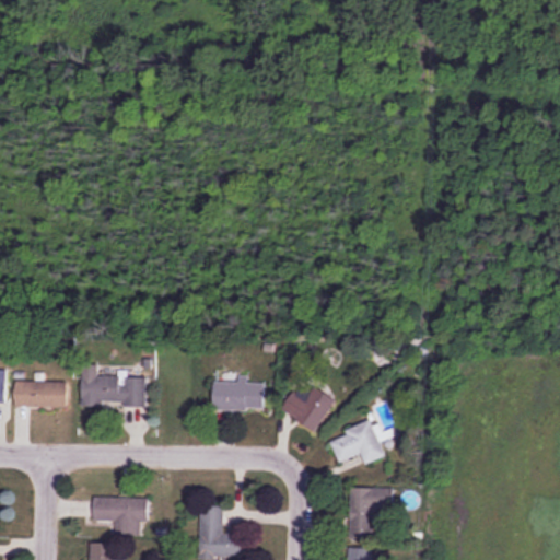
[(83,366),(83,407),(147,407),(147,376),(98,376),(98,366),(83,366)]
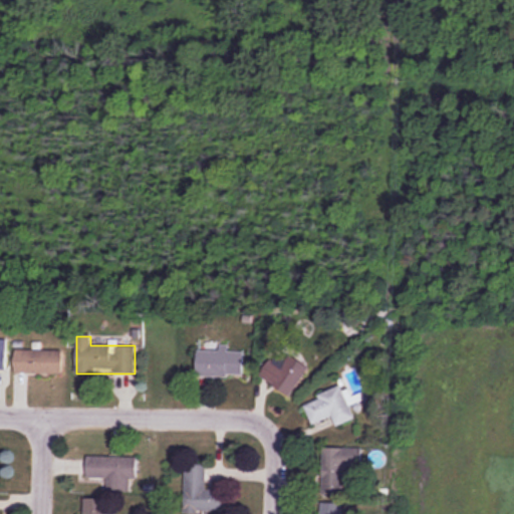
[(289,397),(309,367),(280,347),(260,376),(289,397)]
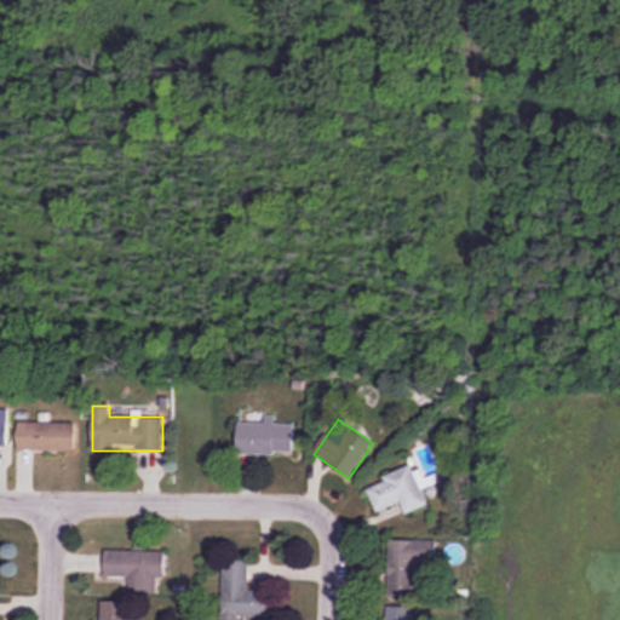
[(18,452),(76,452),(76,423),(18,423),(18,452)]
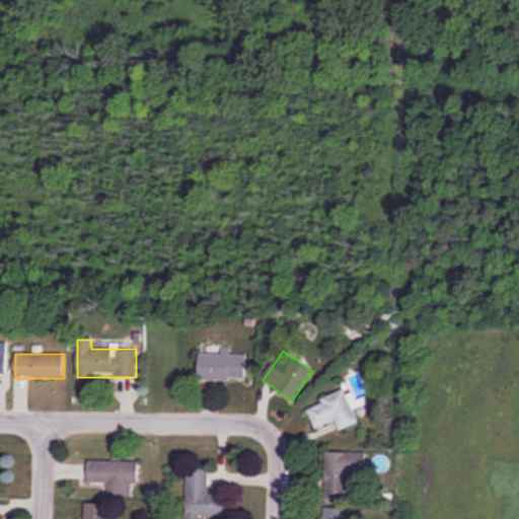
[(246,354),(199,354),(199,380),(246,380),(246,354)]
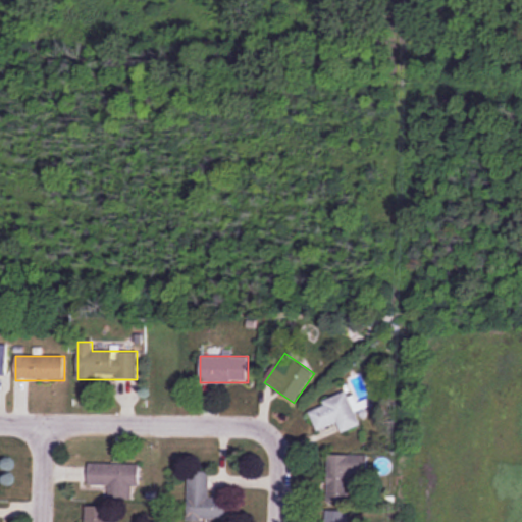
[(308,408),(316,431),(338,423),(342,432),(360,426),(349,394),(308,408)]
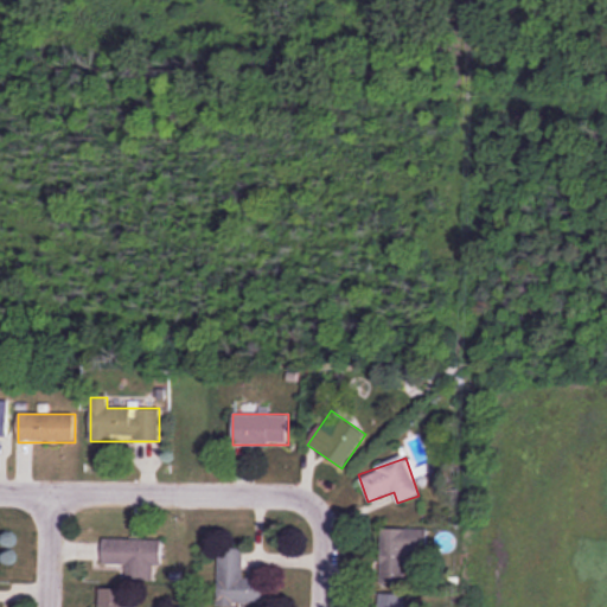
[(428,530),(381,529),(381,583),(409,585),(409,556),(427,556),(428,530)]
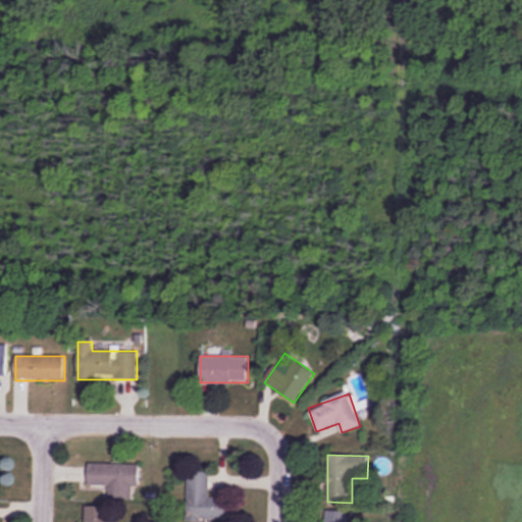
[(140,487),(140,465),(89,465),(89,485),(109,486),(109,501),(133,501),(133,487),(140,487)]
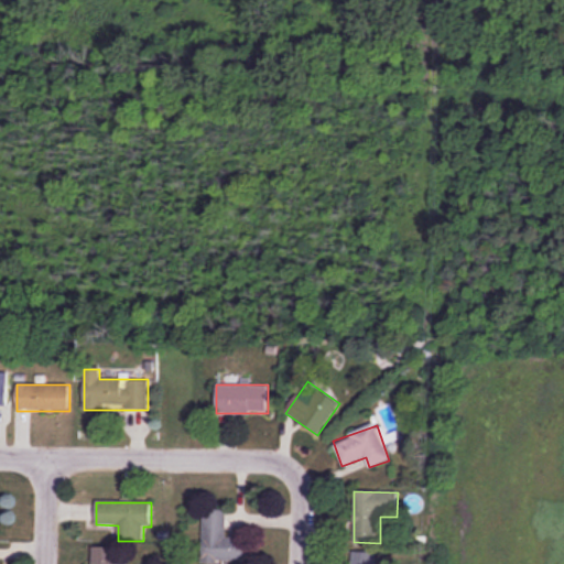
[(203,563),(247,563),(247,539),(226,539),(226,510),(203,510),(203,563)]
